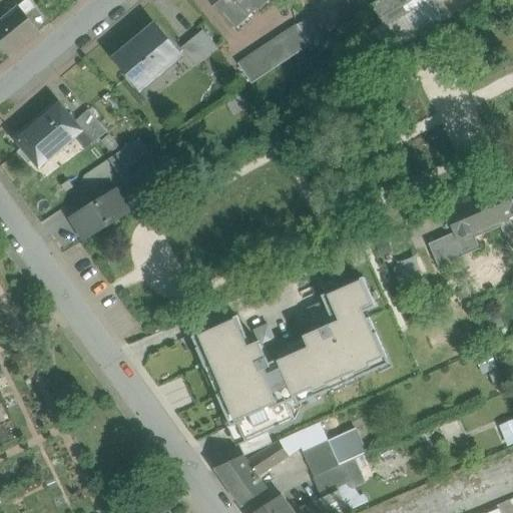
[(267,0),(208,0),(232,29),(267,0)]
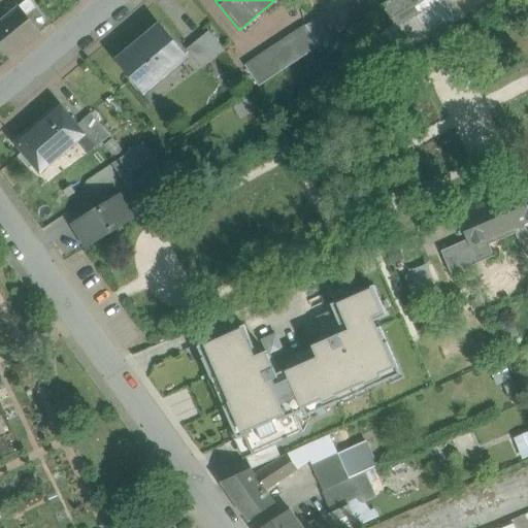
[(391,0),(382,6),(393,24),(428,0),(391,0)]
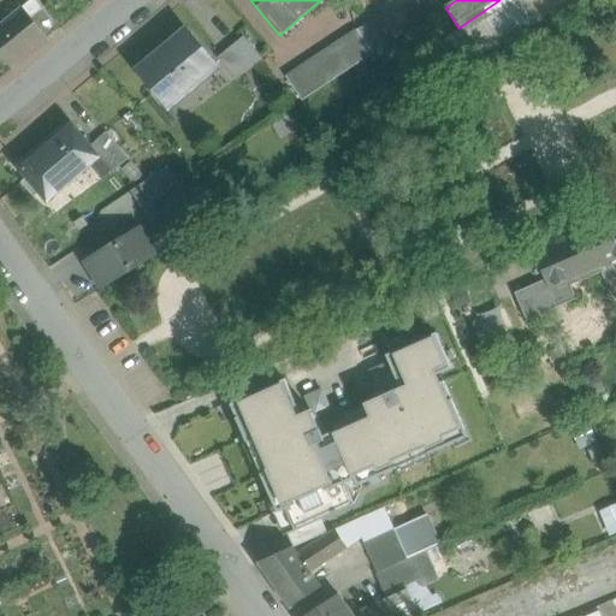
[(499,0),(458,28),(479,58),(539,23),(523,0),(522,0),(499,0)]
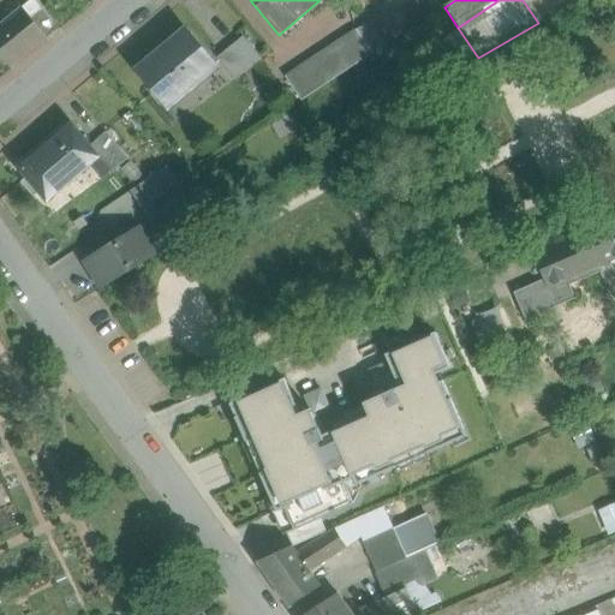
[(31,18),(22,7),(0,25),(0,54),(12,70),(48,40),(31,18)]
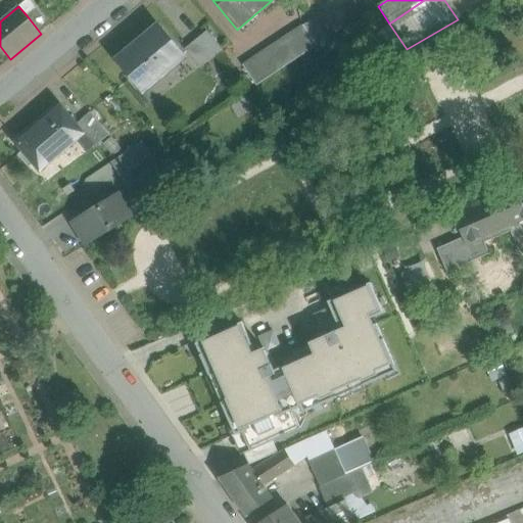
[(51,25),(37,7),(27,15),(41,34),(51,25)]
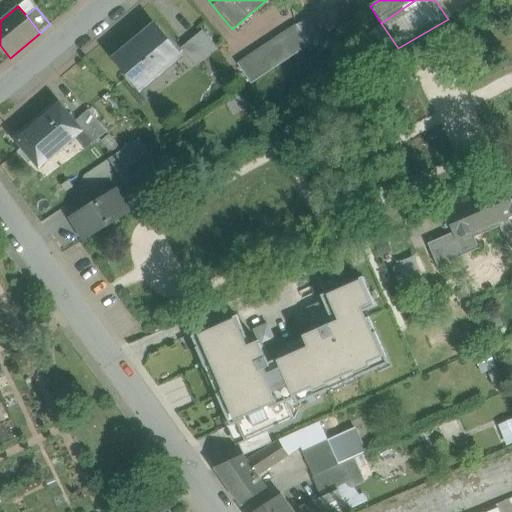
[(297,25),(238,64),(251,84),(310,45),(297,25)]
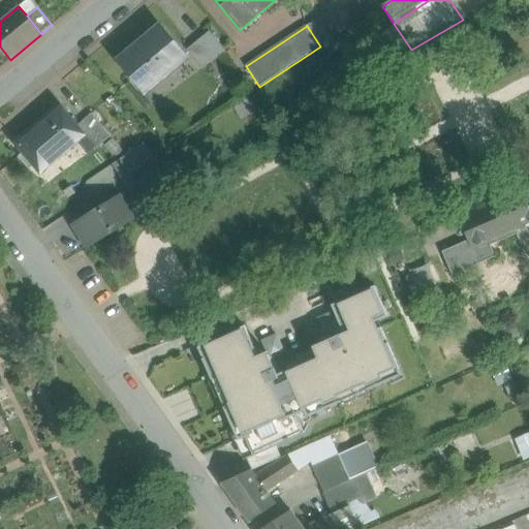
[(160,27),(119,61),(146,93),(187,58),(160,27)]
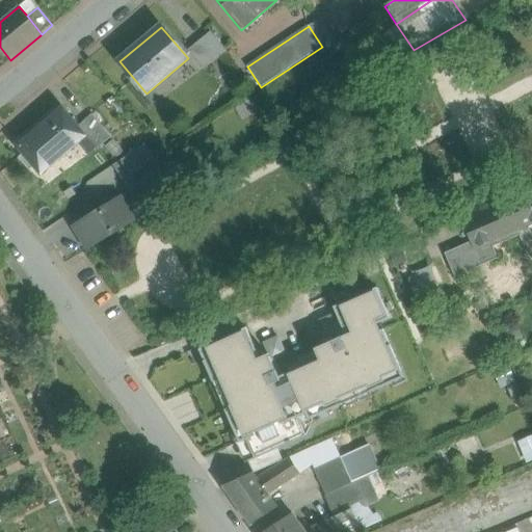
[(228,52),(211,32),(188,50),(204,70),(228,52)]
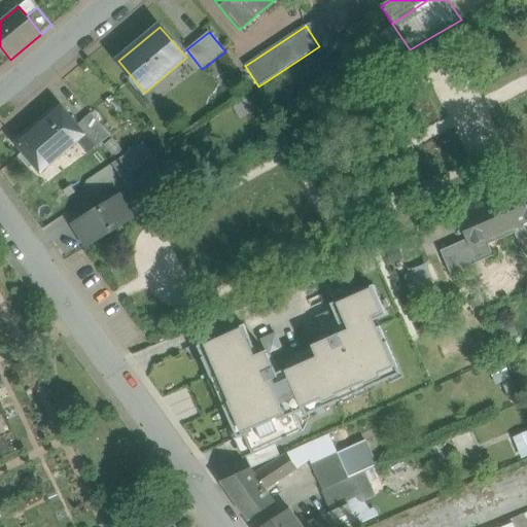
[(62,108),(18,145),(36,167),(51,153),(57,160),(83,136),(85,135),(77,126),(62,108)]
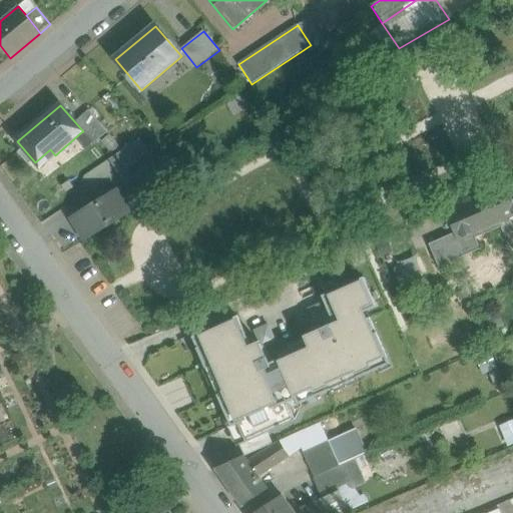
[(107,132),(88,110),(75,122),(83,131),(81,132),(92,144),(107,132)]
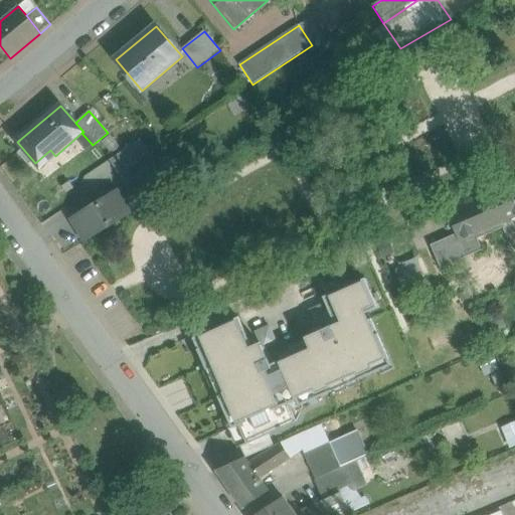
[(50,150),(35,163),(40,168),(55,156),(50,150)]
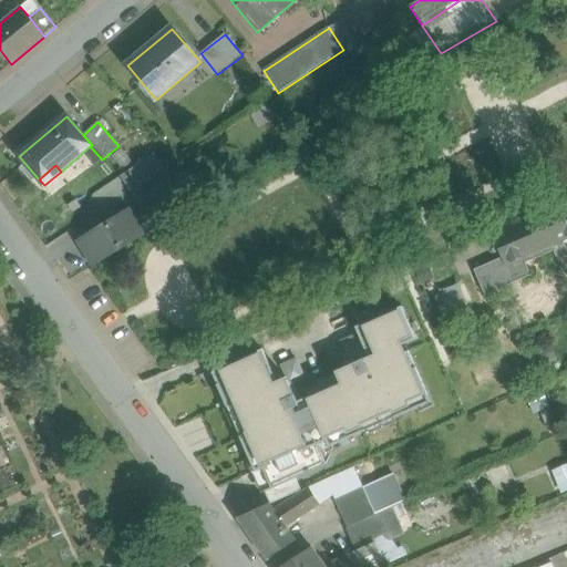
[(165,168),(131,192),(140,205),(174,182),(165,168)]
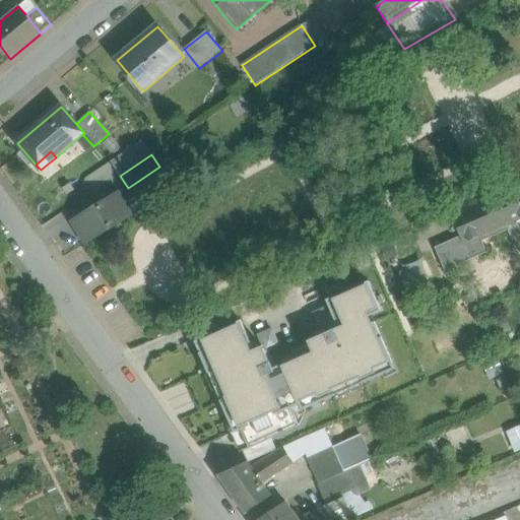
[(519,184),(451,214),(460,237),(435,248),(445,271),(486,253),(482,242),(508,231),(516,249),(519,247),(519,228),(519,229),(517,222),(519,220),(519,184)]
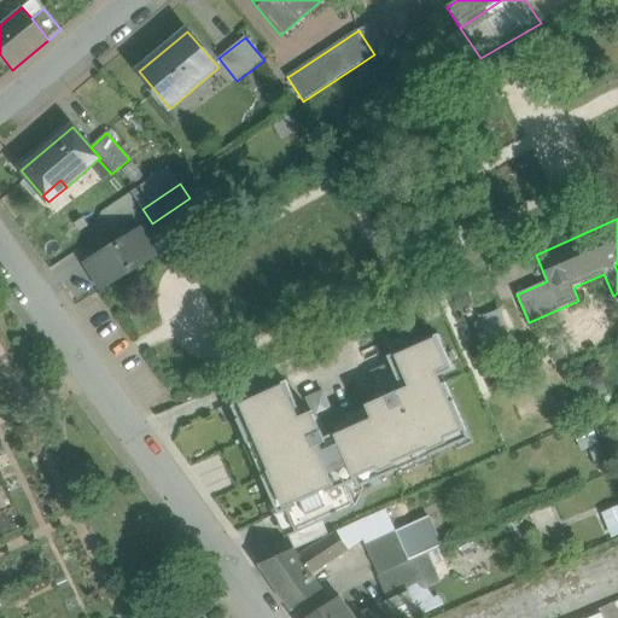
[(140,232),(87,263),(103,289),(155,256),(140,232)]
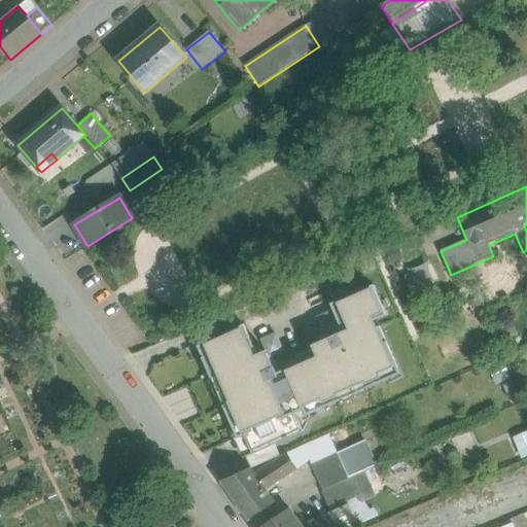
[(285,369),(286,370),(309,421),(310,418),(310,415),(316,412),(316,410),(315,410),(313,405),(322,400),(326,408),(340,401),(338,395),(364,383),(367,389),(389,380),(388,378),(387,378),(385,373),(395,367),(396,369),(398,367),(380,327),(377,328),(373,322),(387,316),(374,285),(343,300),(344,302),(345,301),(348,306),(337,312),(336,310),(334,311),(341,326),(344,332),(312,346),(316,355),(289,367),(288,366),(285,369)]
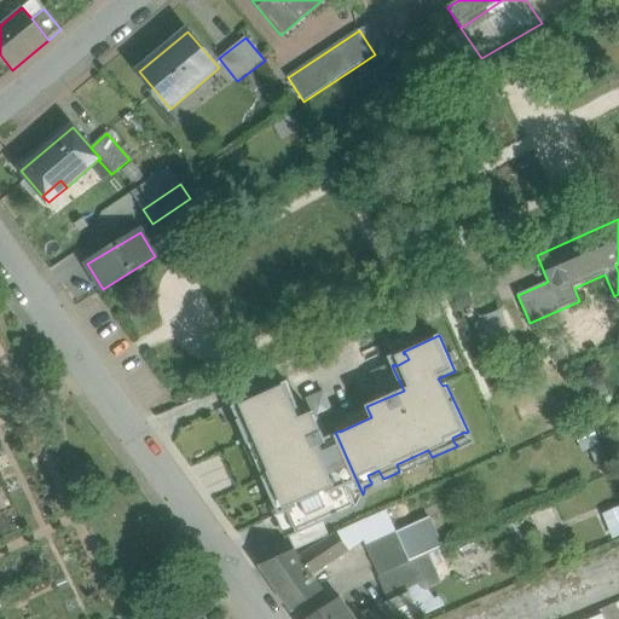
[(400,383),(392,365),(374,374),(381,392),(400,383)]
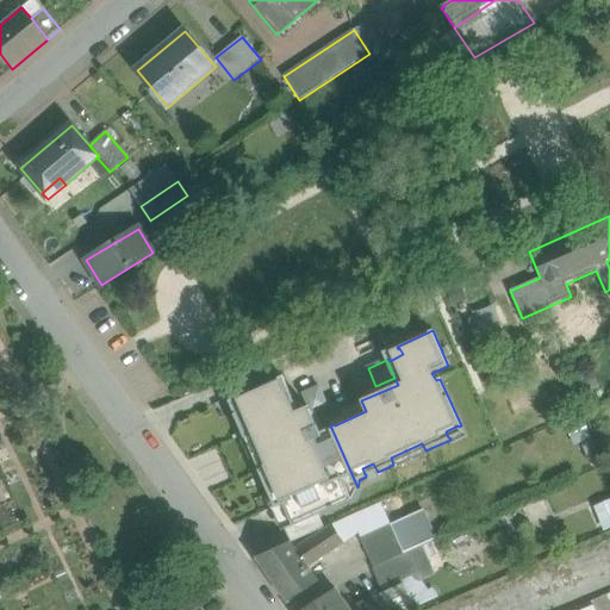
[(299,411),(282,377),(236,397),(237,399),(238,399),(243,412),(237,415),(236,414),(234,415),(246,440),(251,436),(266,467),(259,471),(269,493),(272,493),(271,491),(278,489),(284,502),(282,503),(284,505),(293,523),(294,527),(318,515),(352,500),(358,487),(331,428),(321,433),(309,406),(299,411)]
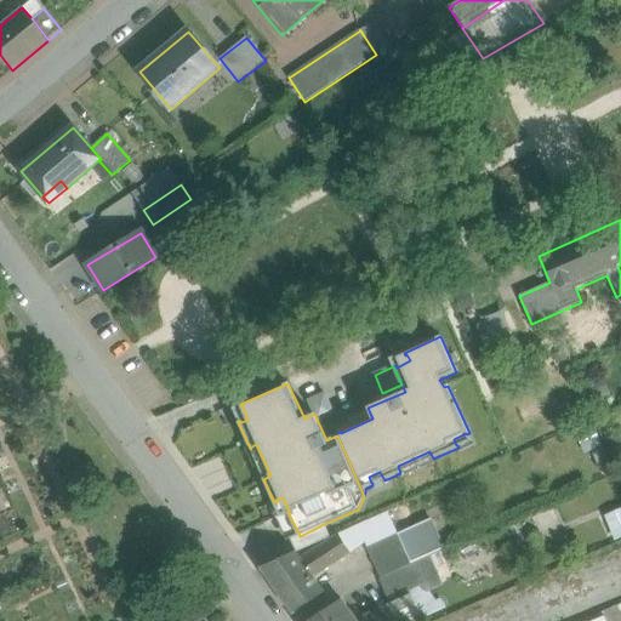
[(325,394),(309,400),(319,421),(334,415),(325,394)]
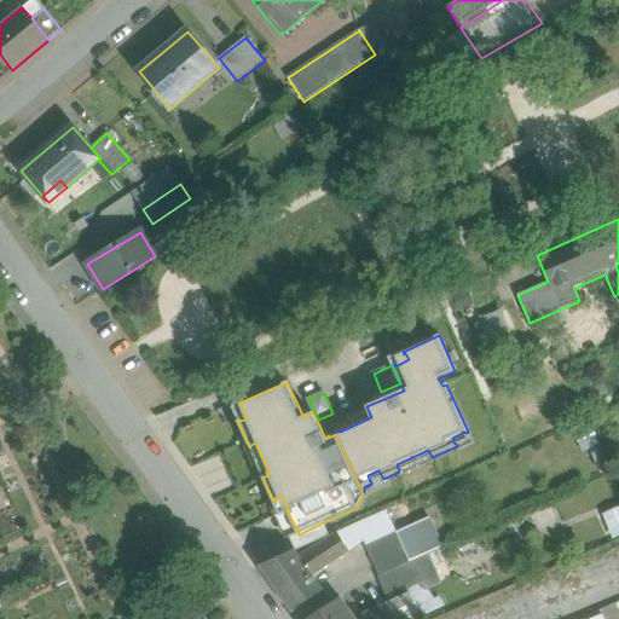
[(601,449),(590,453),(596,467),(607,462),(601,449)]
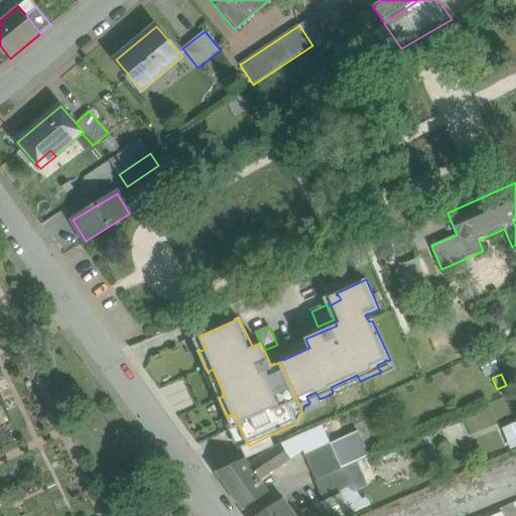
[(515,423),(504,428),(512,447),(515,445),(515,423)]
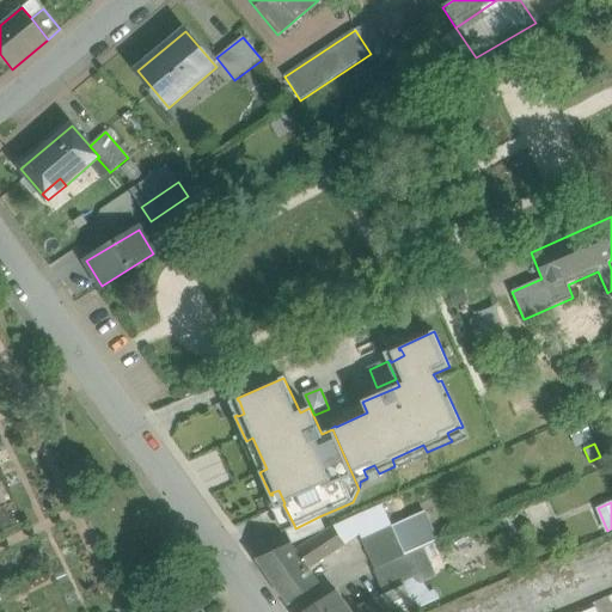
[(423,512),(392,526),(405,556),(423,548),(436,542),(423,512)]
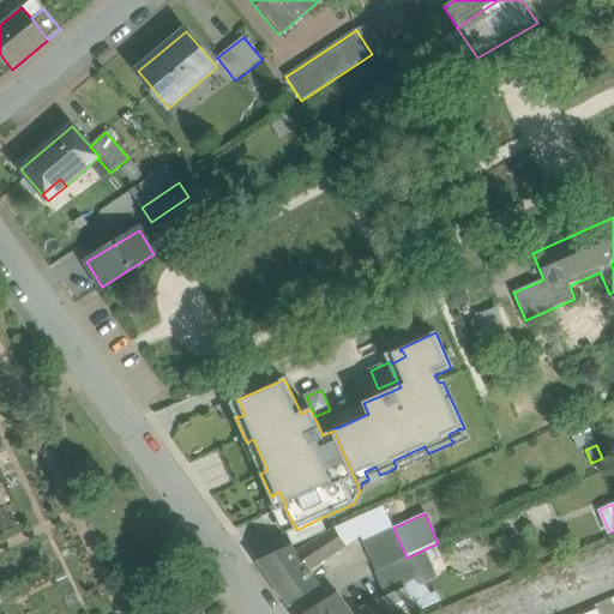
[(365,515),(335,528),(347,547),(372,531),(365,515)]
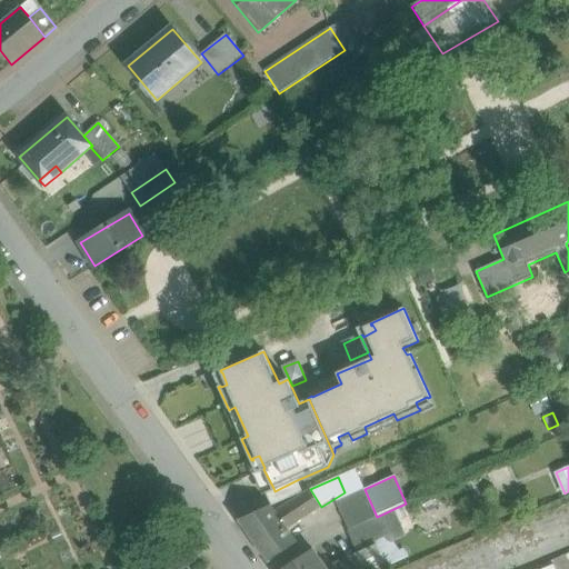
[(275,491),(273,488),(266,491),(272,507),(302,492),(297,480),(275,491)]
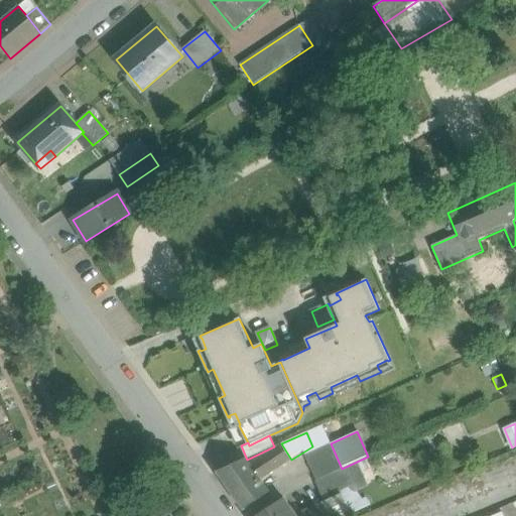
[(281,443),(249,465),(260,480),(291,460),(281,443)]
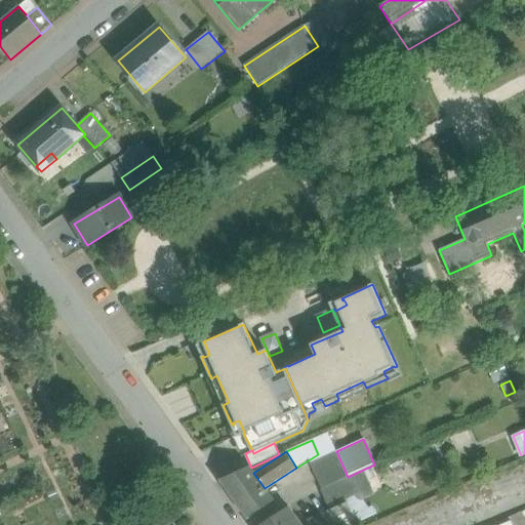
[(336,451),(310,463),(322,489),(348,477),(336,451)]
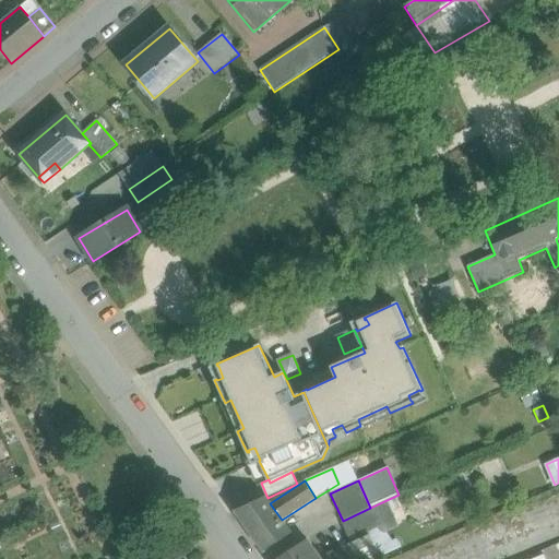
[(270,503),(266,498),(264,499),(236,511),(235,512),(264,552),(264,551),(292,533),(282,520),(270,503)]
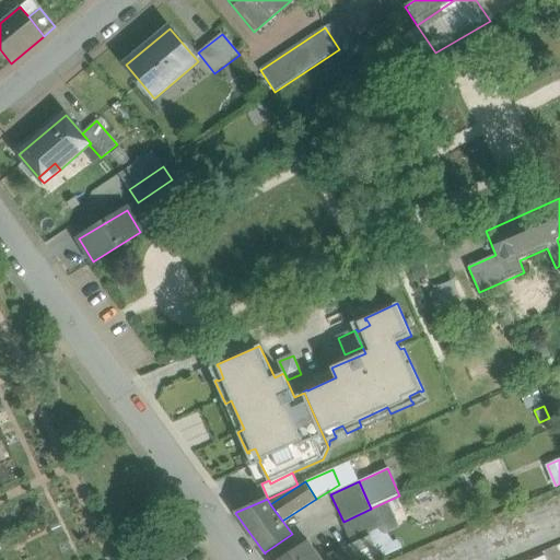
[(387,501),(371,509),(380,528),(396,521),(387,501)]
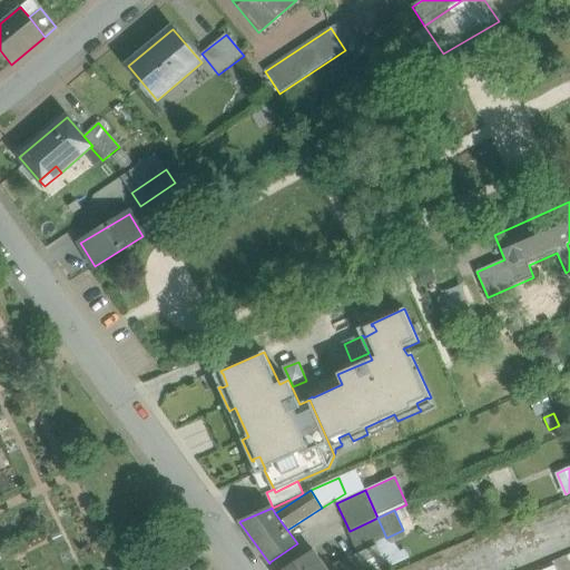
[(377,518),(350,531),(360,554),(376,547),(374,542),(386,538),(377,518)]
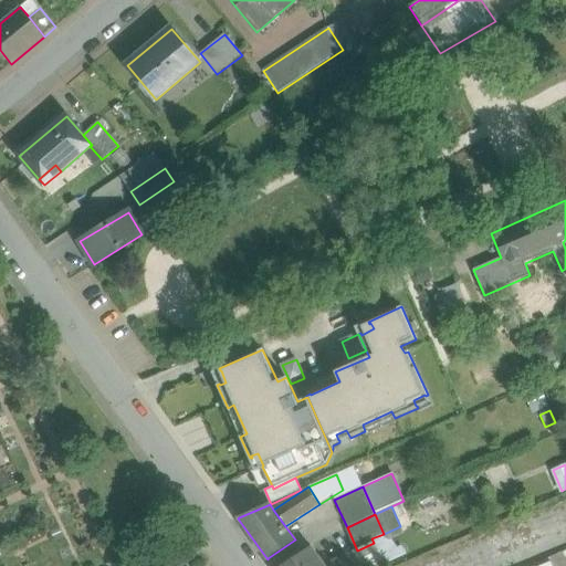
[(357,551),(325,565),(311,546),(281,565),(370,565),(384,561),(386,563),(406,554),(401,547),(398,549),(389,537),(375,544),(374,543),(357,551)]
